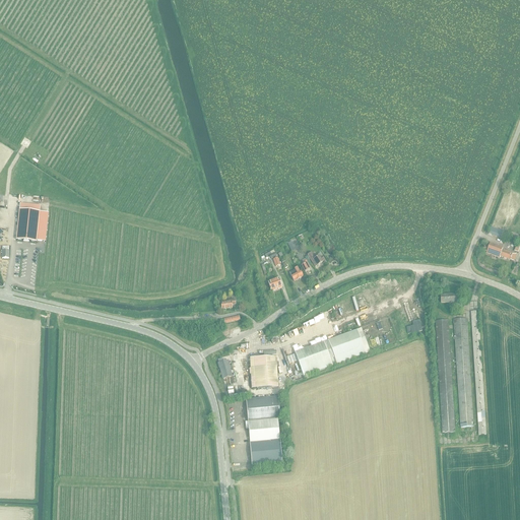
[(16,240),(37,243),(40,211),(19,209),(16,240)]
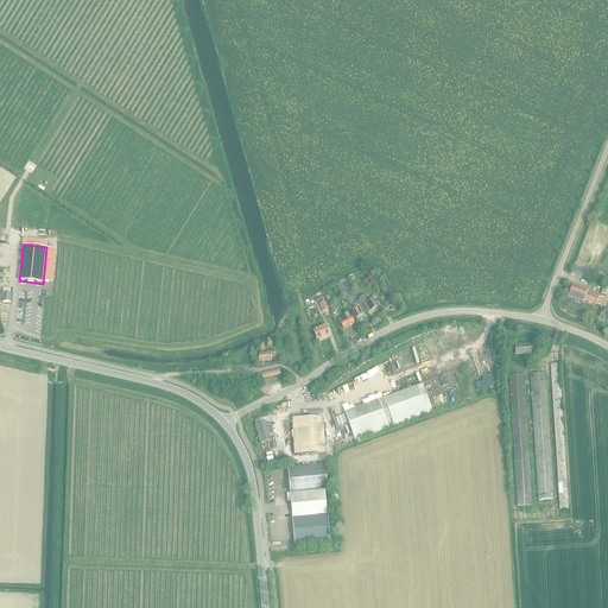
[(577,276),(586,278),(588,271),(580,268),(577,276)]
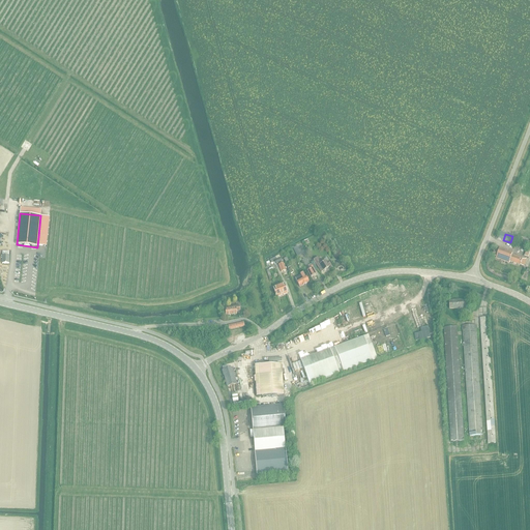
[(509,261),(520,265),(522,259),(516,257),(517,256),(511,255),(512,253),(499,248),(496,258),(508,263),(509,261)]
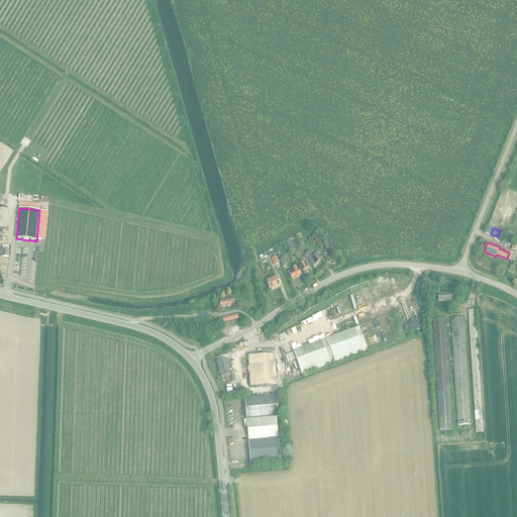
[(310,251),(306,253),(313,266),(316,264),(316,265),(318,263),(321,261),(320,261),(323,259),(318,251),(315,253),(316,255),(313,257),(311,254),(312,254),(310,251)]
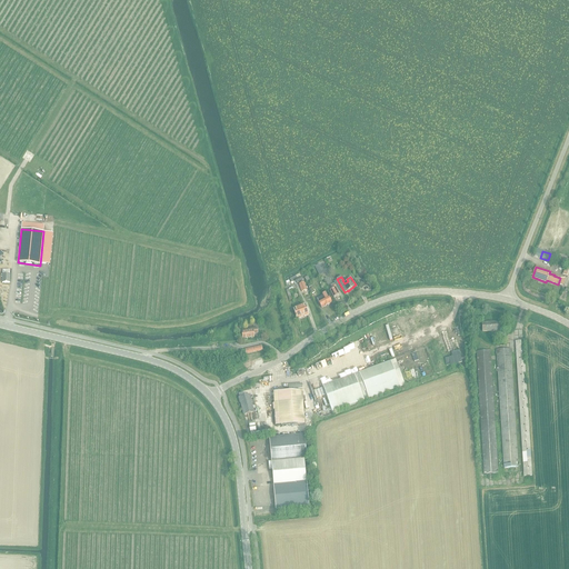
[(332,290),(330,291),(333,298),(339,295),(337,291),(338,291),(336,286),(331,288),(332,290)]
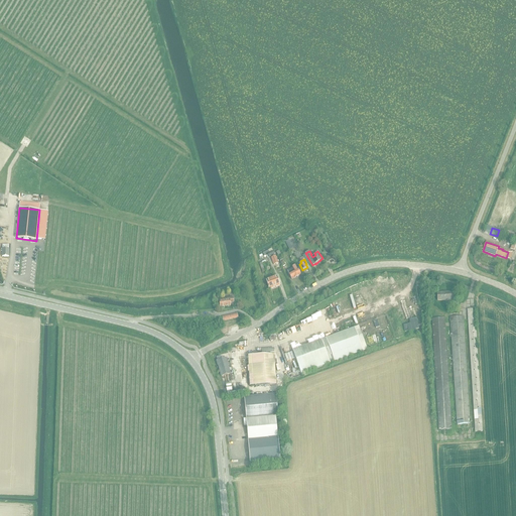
[(292,268),(287,271),(291,279),(294,278),(295,277),(296,277),(297,277),(298,276),(300,275),(297,269),(297,270),(295,266),(292,267),(292,268)]
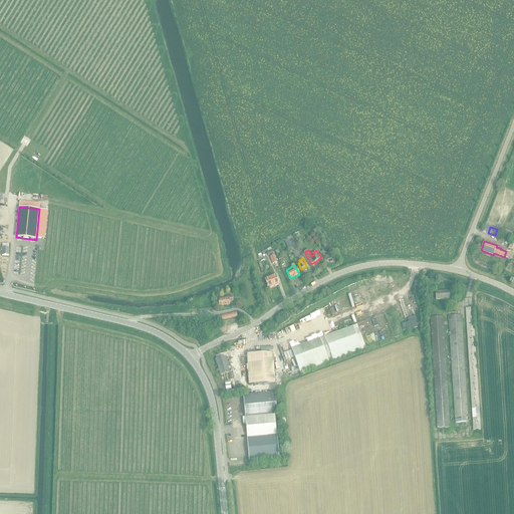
[(265,279),(268,288),(278,284),(275,275),(265,279)]
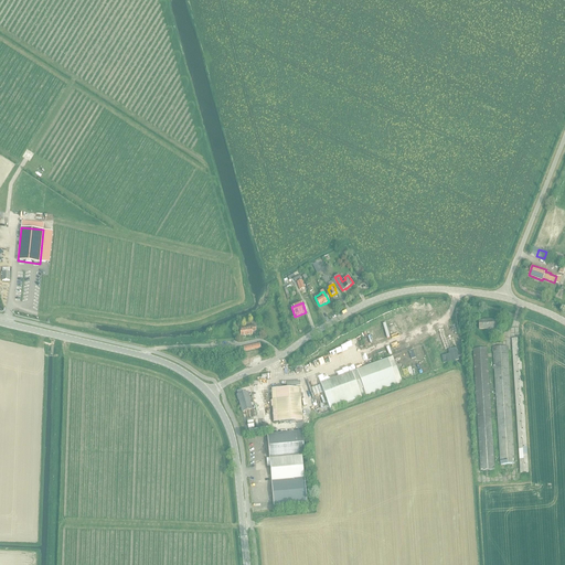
[(498,320),(493,320),(479,320),(479,329),(494,328),(494,329),(499,329),(498,320)]
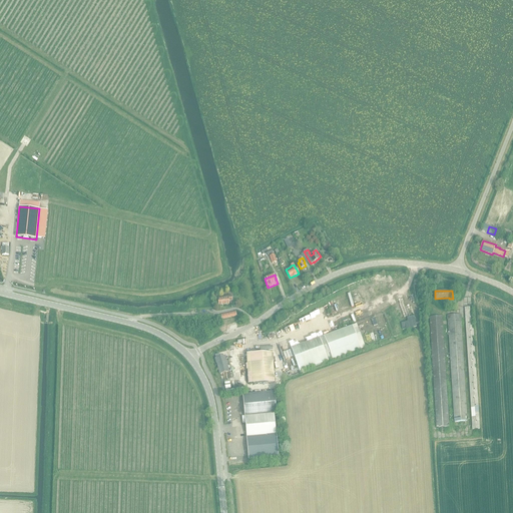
[(217,298),(218,306),(228,305),(228,301),(232,301),(231,296),(217,298)]
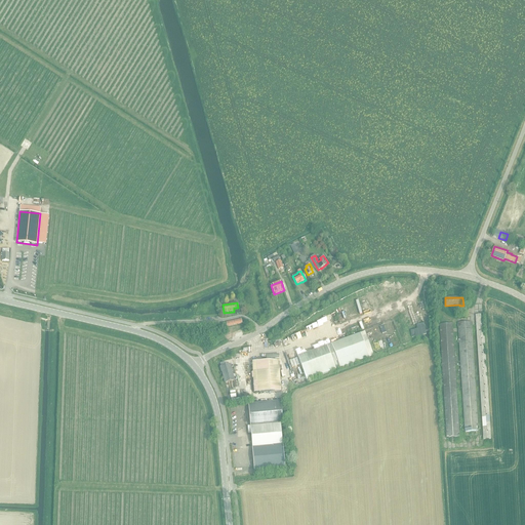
[(406,307),(411,320),(414,318),(409,306),(406,307)]
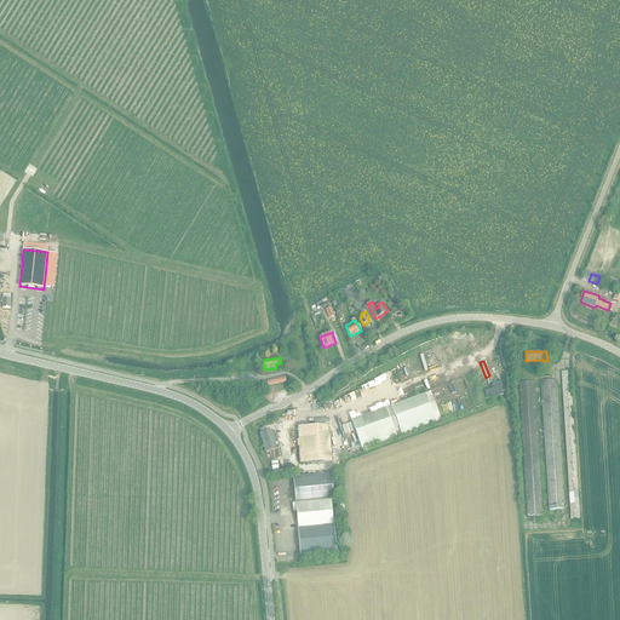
[(562,372),(570,518),(579,518),(570,371),(562,372)]
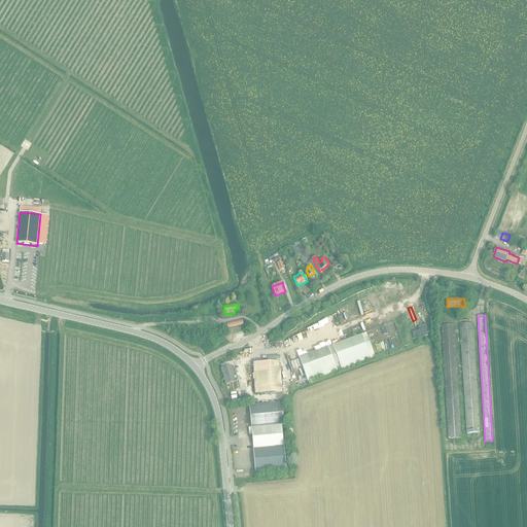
[(460,324),(467,437),(480,437),(472,323),(460,324)]
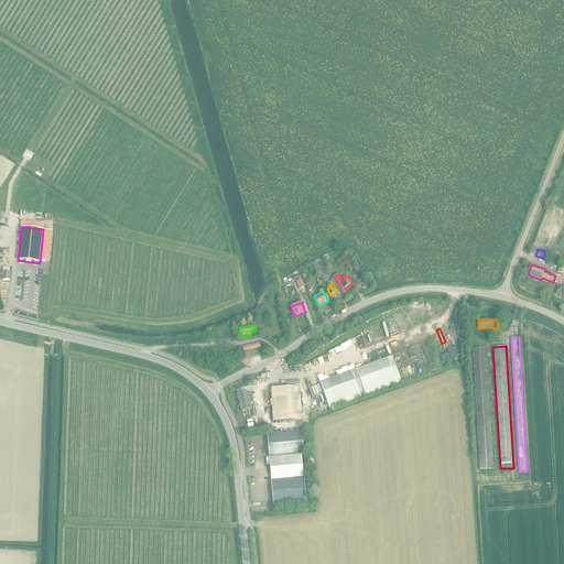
[(473,348),(480,470),(494,469),(486,347),(473,348)]
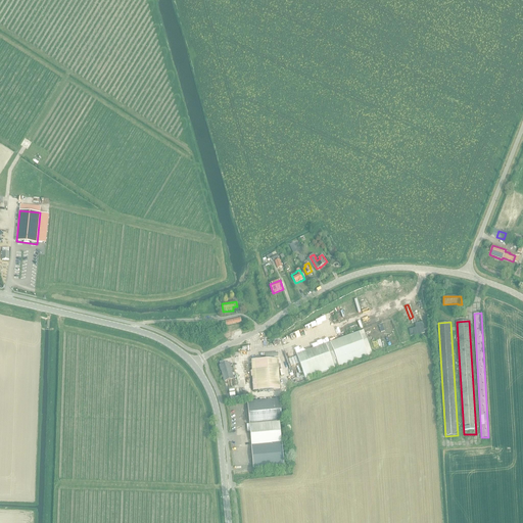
[(368,355),(372,353),(364,329),(319,345),(295,353),(305,379),(368,357),(368,355)]
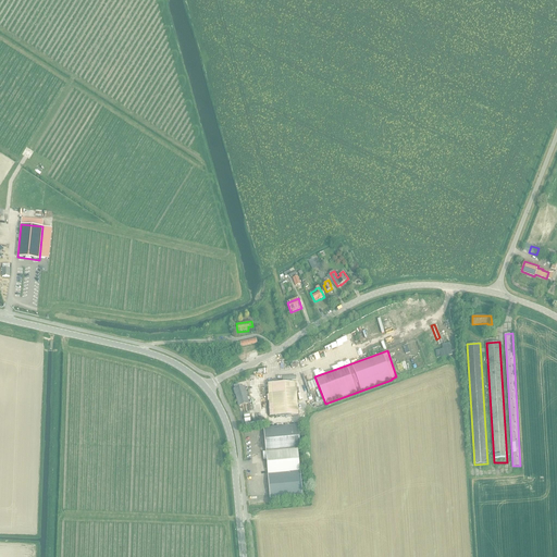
[(296,383),(268,384),(270,417),(298,415),(296,383)]
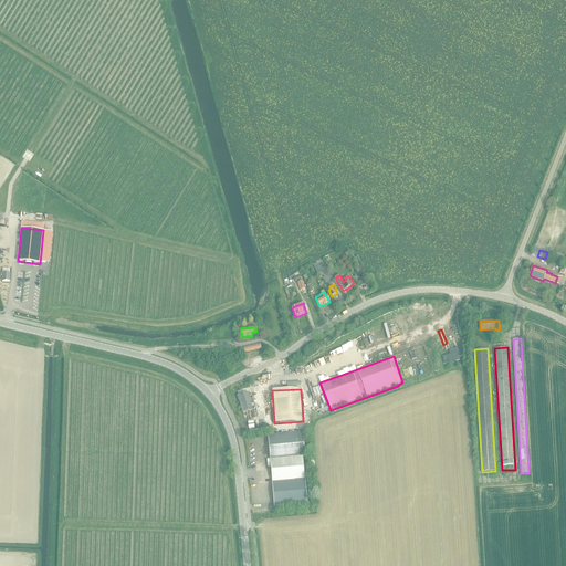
[(241,400),(239,400),(242,412),(252,410),(248,392),(240,395),(241,400)]
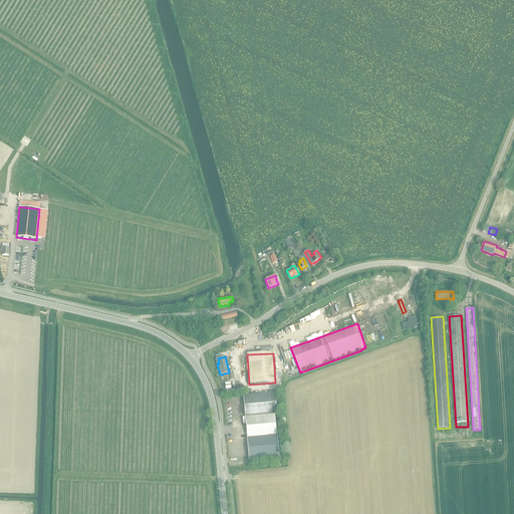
[(234,377),(229,377),(229,374),(224,375),(225,378),(224,378),(225,394),(247,391),(245,377),(234,378),(234,377)]
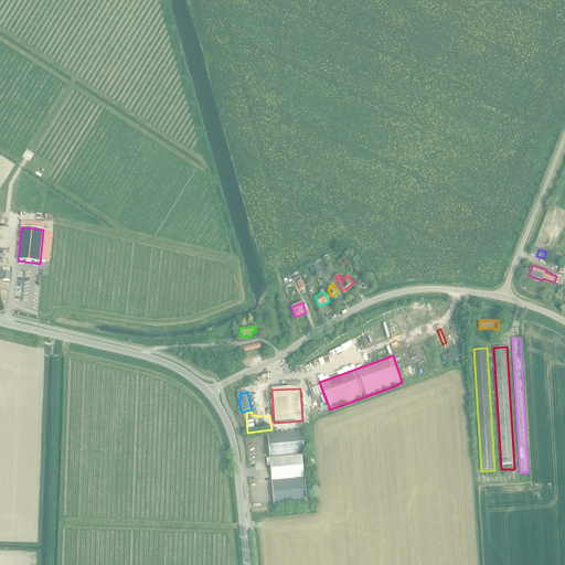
[(302,432),(267,435),(269,458),(302,455),(305,455),(302,432)]
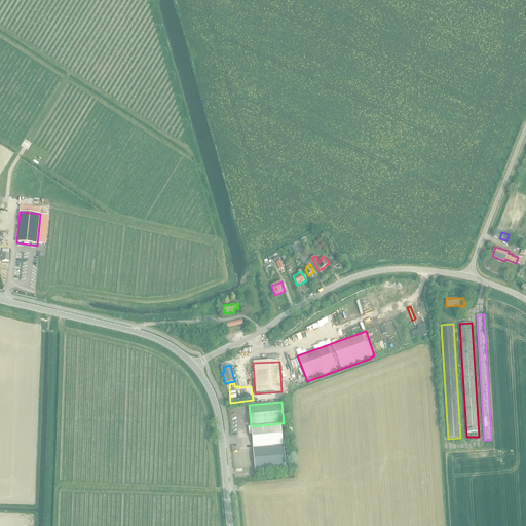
[(251,426),(249,426),(249,434),(252,434),(253,448),(284,446),(282,423),(251,426)]
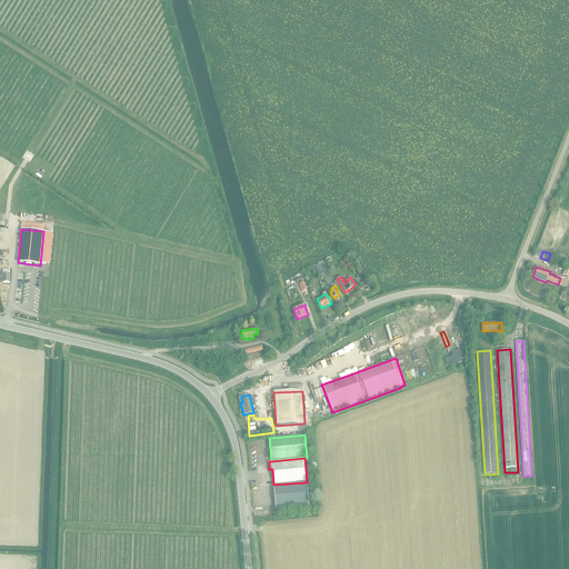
[(307,482),(273,485),(276,509),(309,507),(307,482)]
